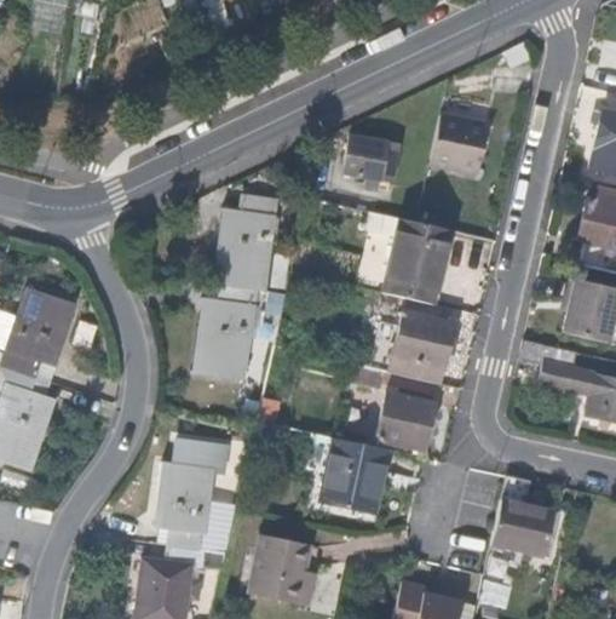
[(237,23),(266,13),(260,0),(234,0),(230,1),(237,23)]
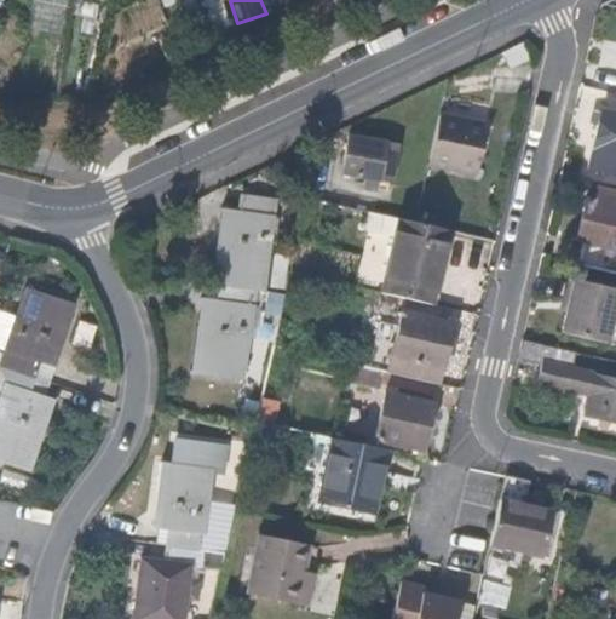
[(511,67),(537,52),(524,40),(498,53),(511,67)]
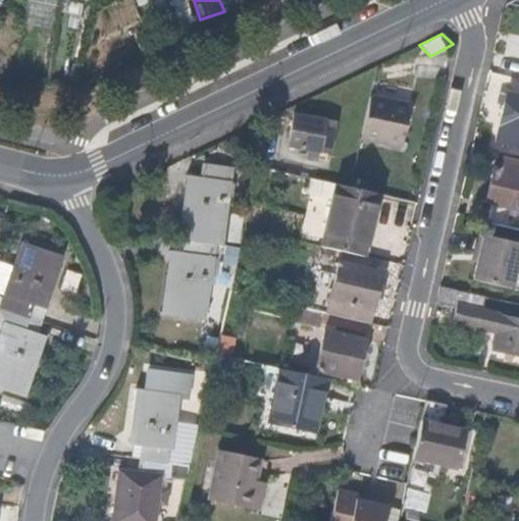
[(413,101),(373,93),(363,135),(404,144),(413,101)]
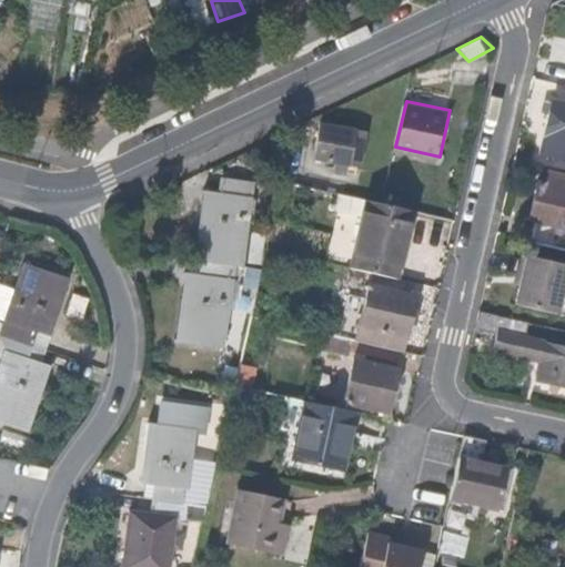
[(564,104),(552,102),(540,152),(564,158),(564,104)]
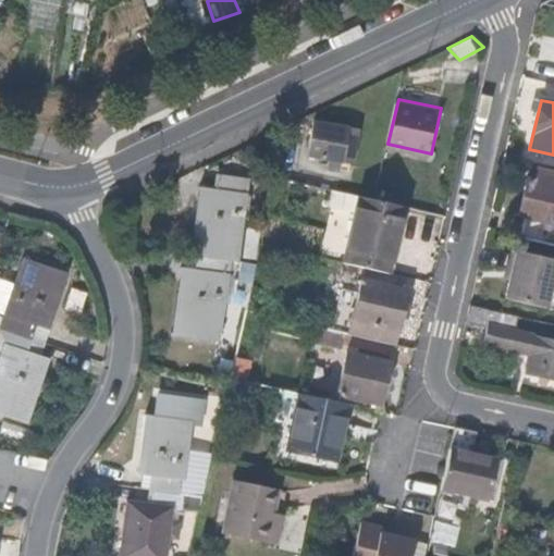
[(359,128),(316,122),(310,156),(325,159),(324,169),(336,171),(337,160),(353,163),(359,128)]
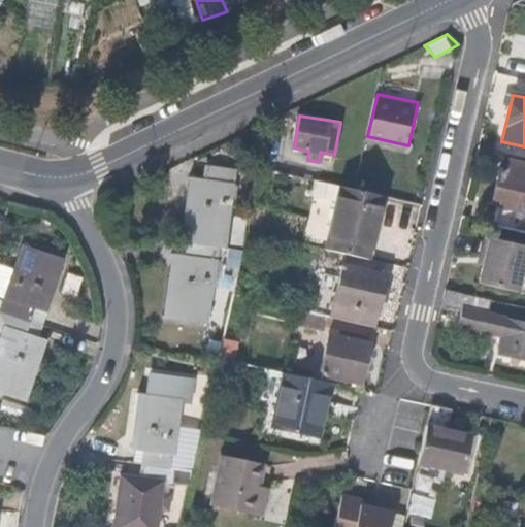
[(281,158),(277,171),(322,182),(324,168),(281,158)]
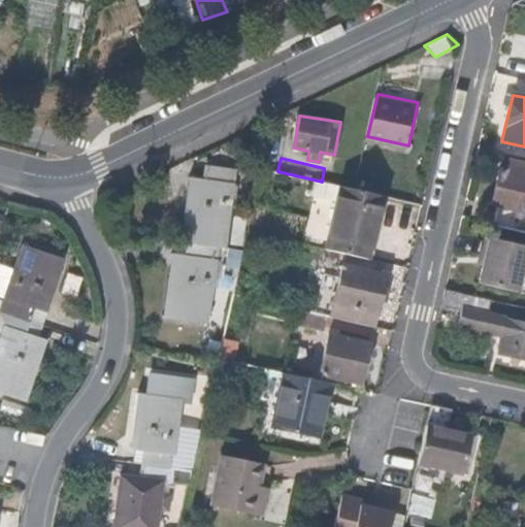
[(519,192),(524,193),(524,162),(512,160),(510,171),(501,169),(494,202),(499,204),(515,208),(519,192)]
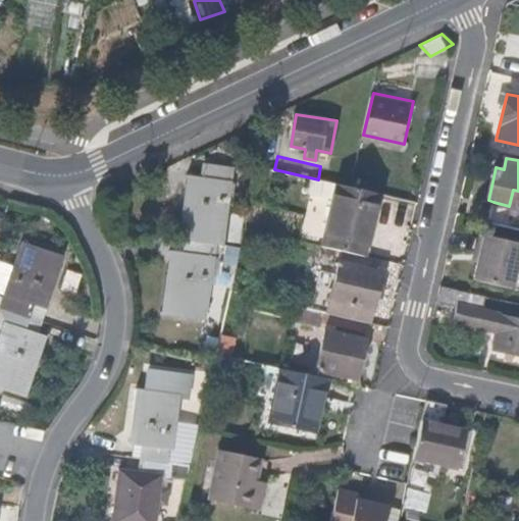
[(204,161),(203,175),(229,179),(231,165),(204,161)]
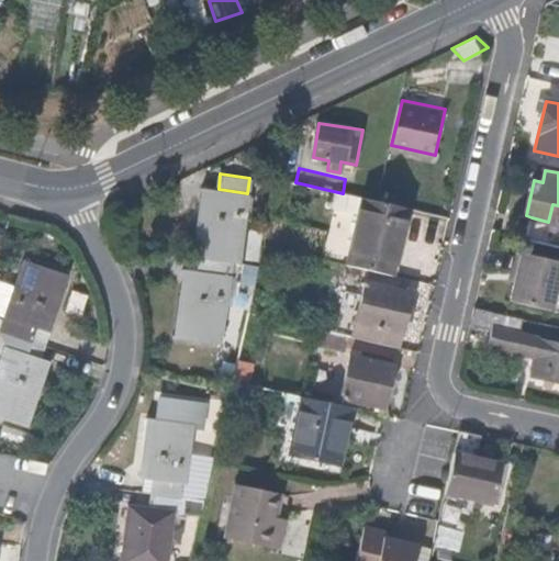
[(203,188),(193,253),(200,254),(232,259),(238,260),(247,193),(219,189),(203,188)]
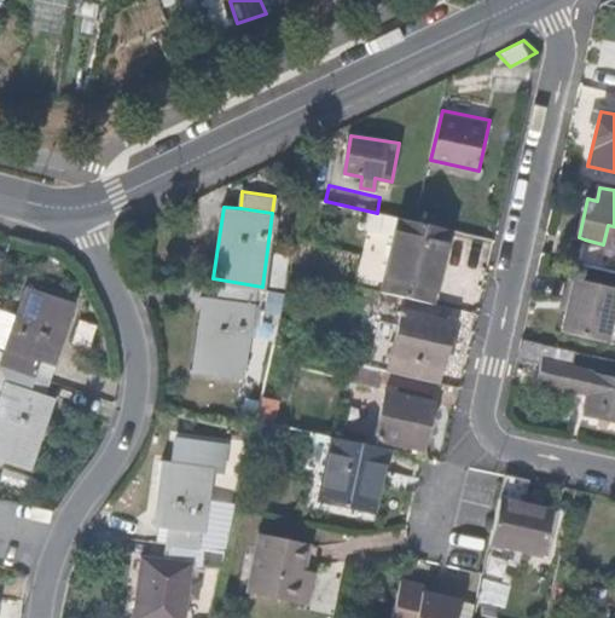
[(431,302),(447,229),(416,221),(398,217),(381,290),(431,302)]
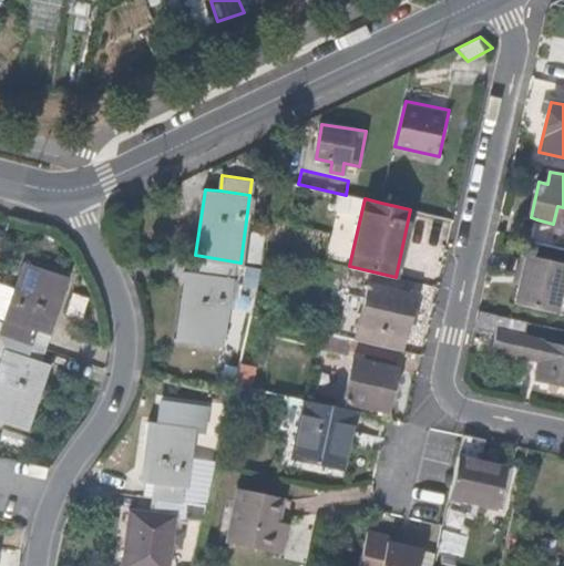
[(563,207),(557,206),(553,224),(536,219),(532,240),(563,247),(563,207)]
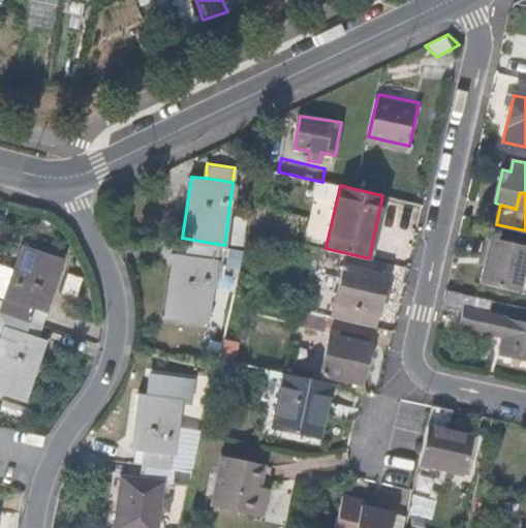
[(247,215),(235,215),(233,245),(245,245),(247,215)]
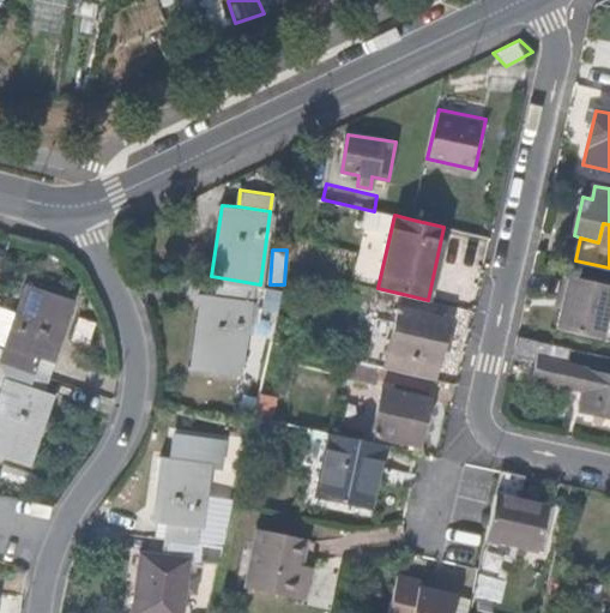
[(604,341),(609,314),(609,284),(563,275),(559,294),(565,295),(561,310),(557,330),(604,341)]
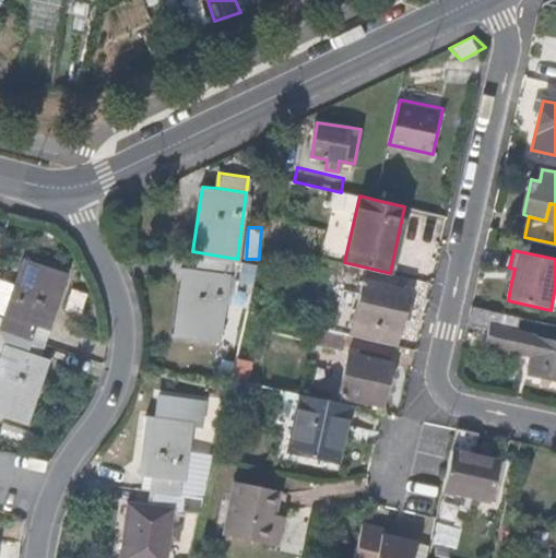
[(231,258),(199,252),(196,269),(227,274),(231,258)]
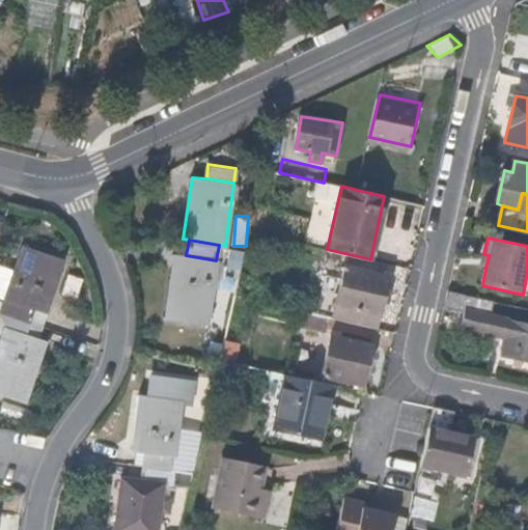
[(5,303),(31,311),(43,315),(60,261),(23,250),(5,303)]
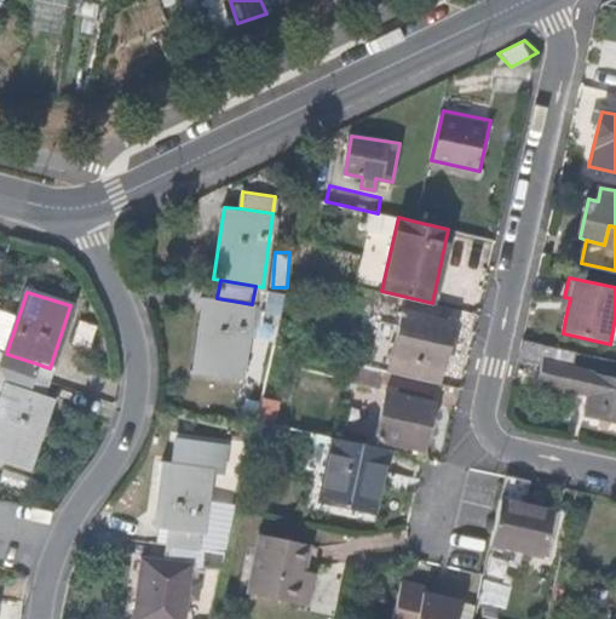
[(252,304),(217,298),(203,296),(191,370),(241,377),(252,304)]
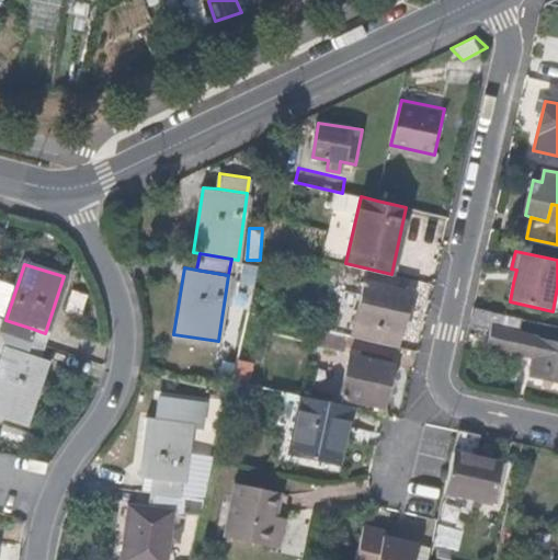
[(372,326),(401,332),(410,288),(365,278),(355,322),(372,326)]
